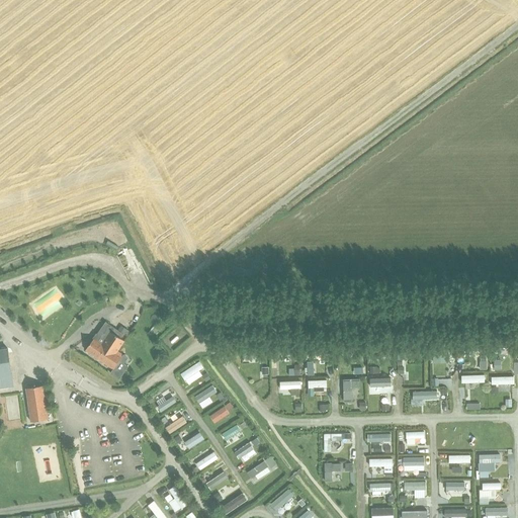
[(123,334),(106,322),(97,334),(96,333),(92,338),(93,339),(86,350),(113,369),(123,355),(117,351),(124,340),(120,338),(123,334)]
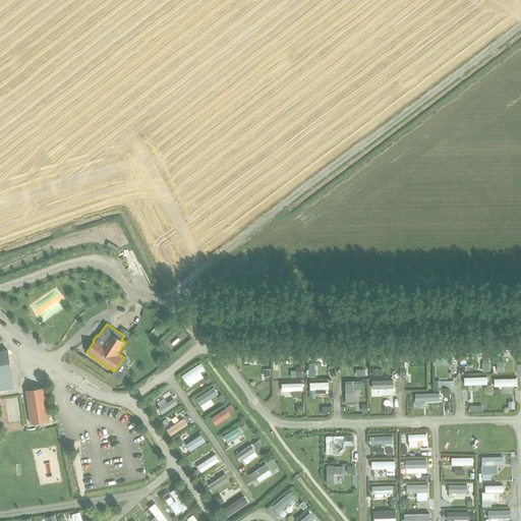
[(495,341),(495,350),(518,349),(518,340),(495,341)]
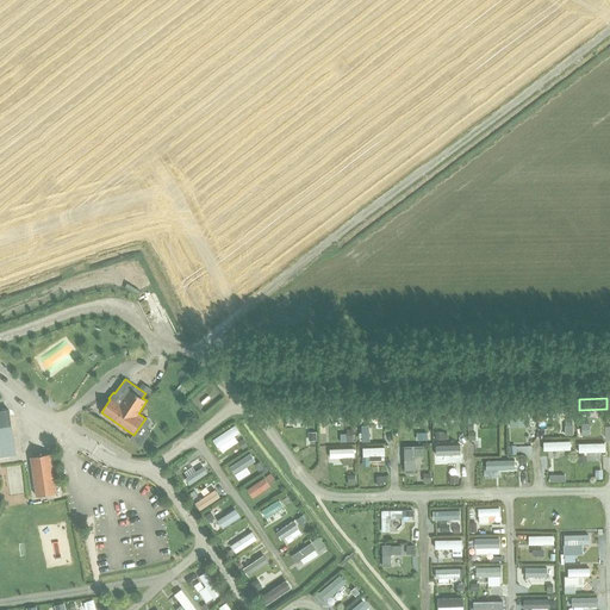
[(510,403),(511,427),(520,427),(520,412),(527,412),(527,402),(510,403)]
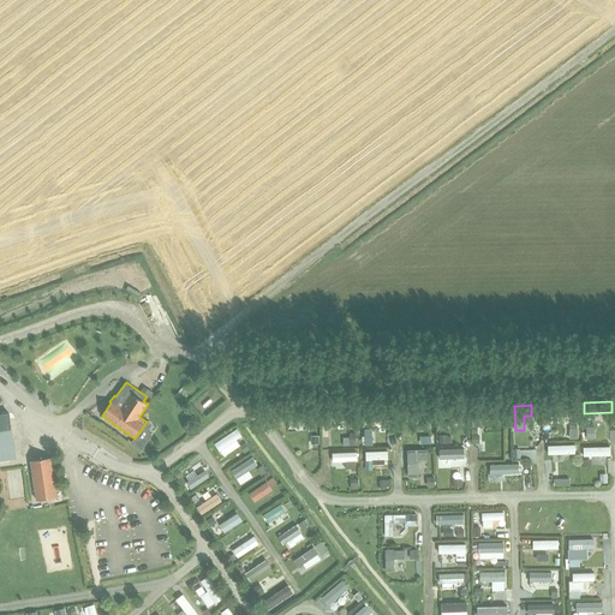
[(384,410),(387,418),(395,417),(393,408),(384,410)]
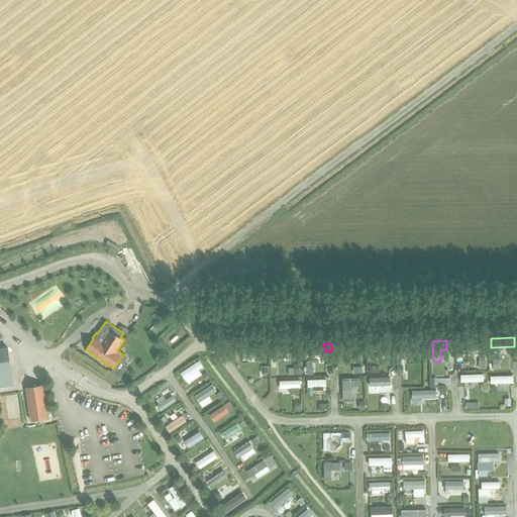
[(464,354),(475,355),(475,350),(486,351),(487,344),(464,343),(464,354)]
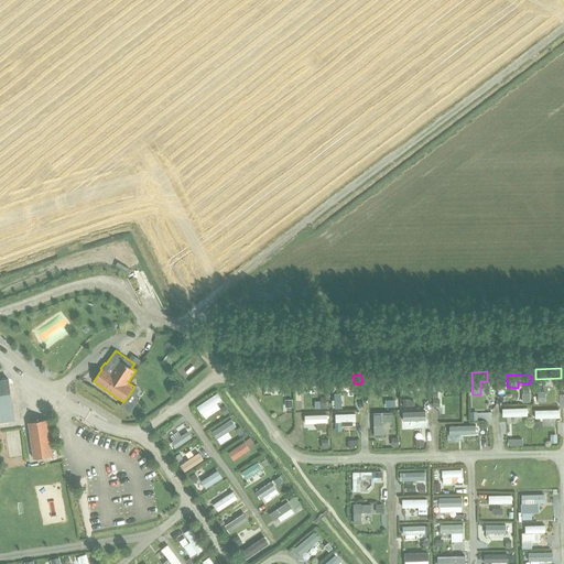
[(304,377),(302,383),(322,388),(324,380),(304,377)]
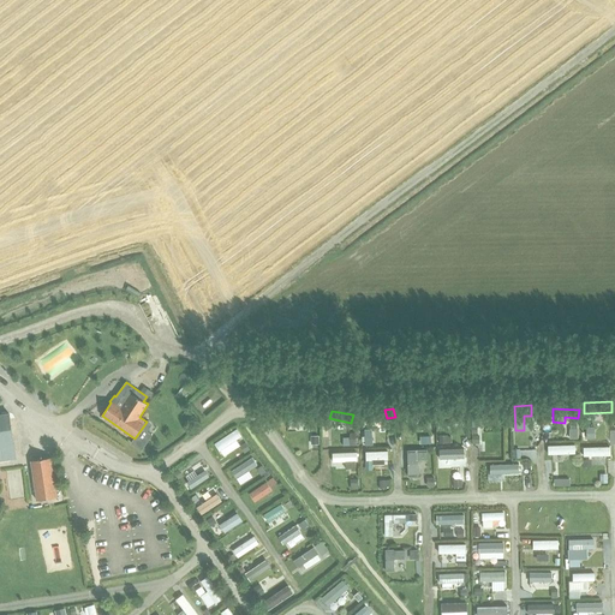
[(0,415),(0,460),(17,459),(10,413),(0,415)]
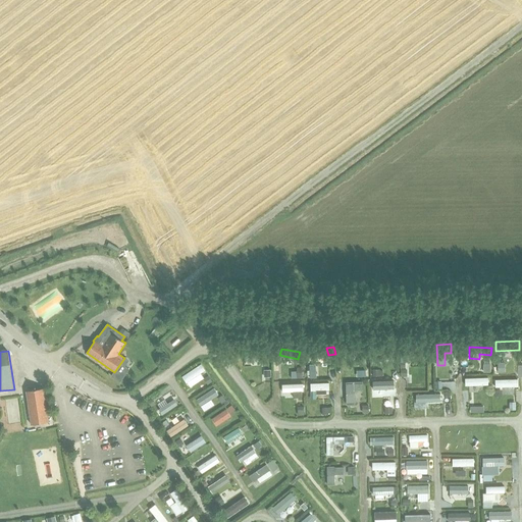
[(408,376),(408,361),(413,360),(413,352),(402,352),(402,376),(408,376)]
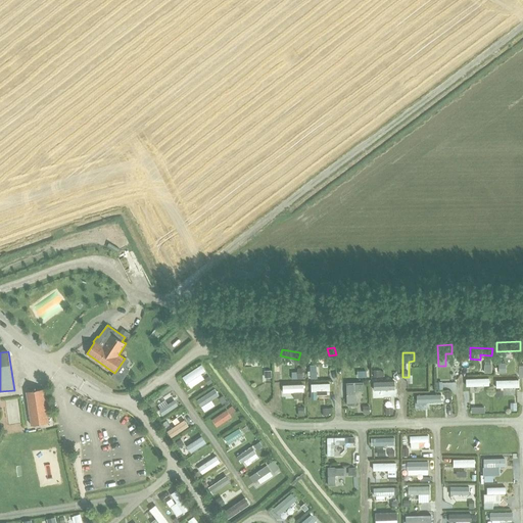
[(127,357),(114,377),(123,382),(135,362),(127,357)]
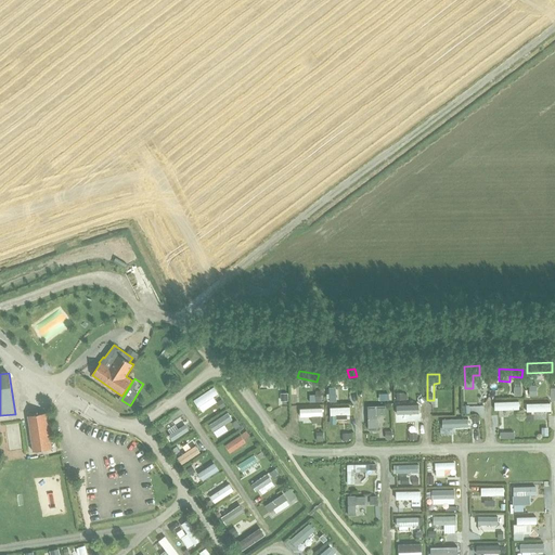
[(219,401),(216,397),(220,394),(216,386),(195,400),(203,412),(219,401)]
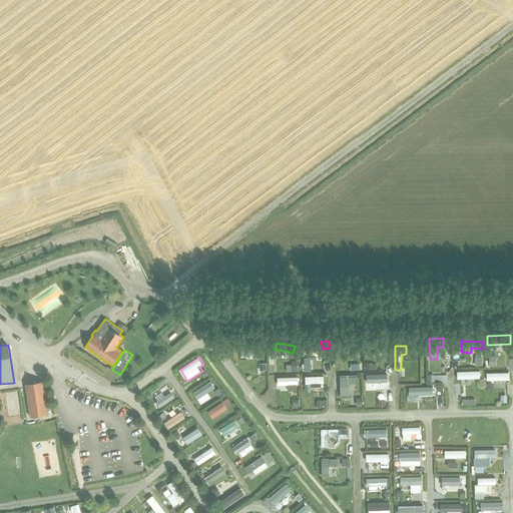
[(299,362),(287,362),(287,372),(299,372),(299,362)]
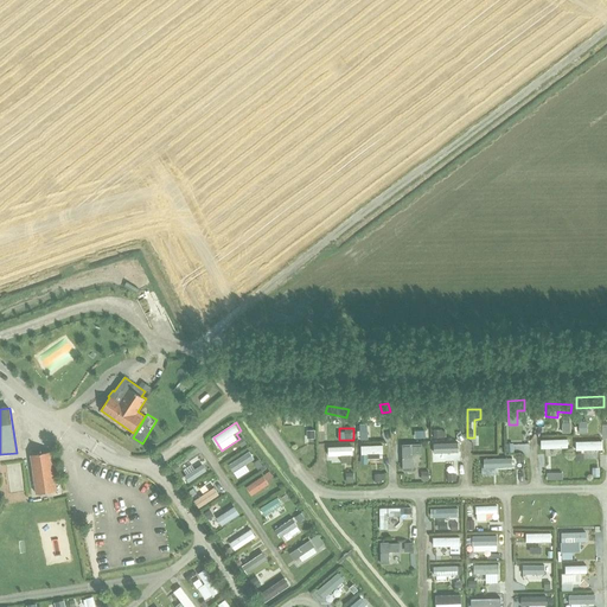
[(417,439),(428,439),(428,429),(417,429),(417,439)]
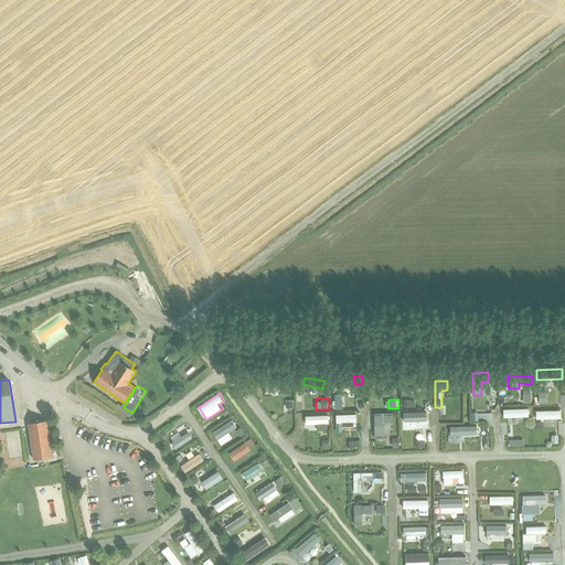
[(531,408),(504,408),(504,417),(531,417),(531,408)]
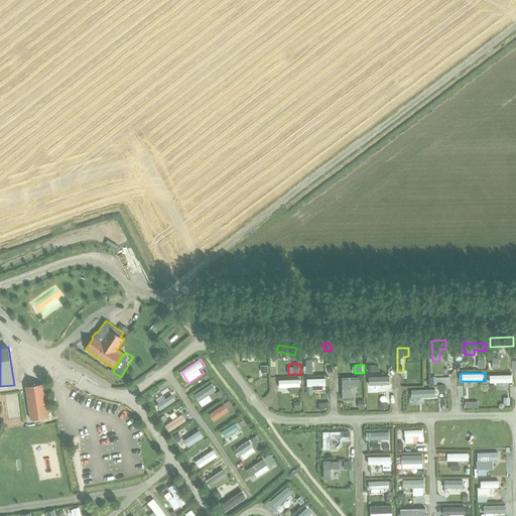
[(490,383),(513,383),(513,374),(490,375),(490,383)]
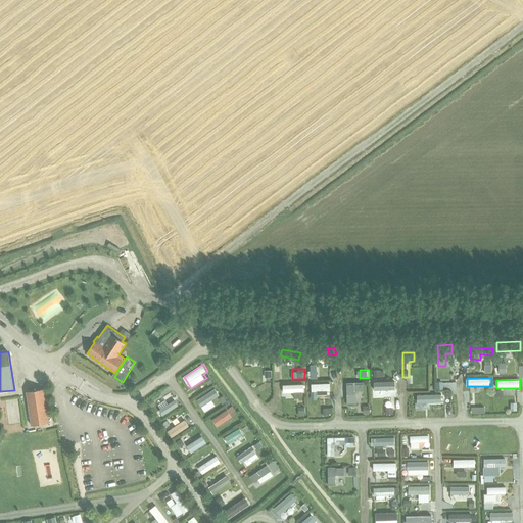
[(375,395),(396,395),(396,381),(375,381),(375,395)]
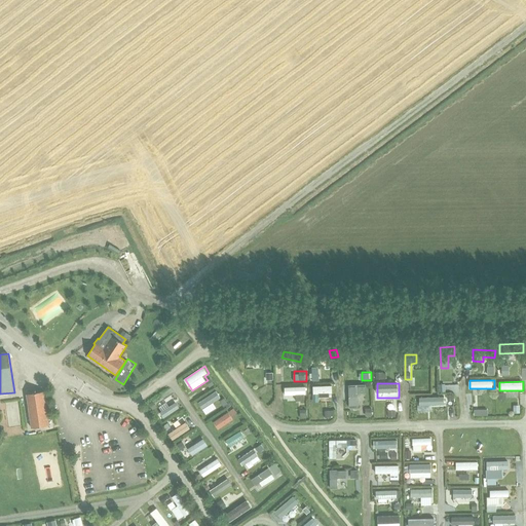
[(332,385),(313,385),(313,401),(332,401),(332,385)]
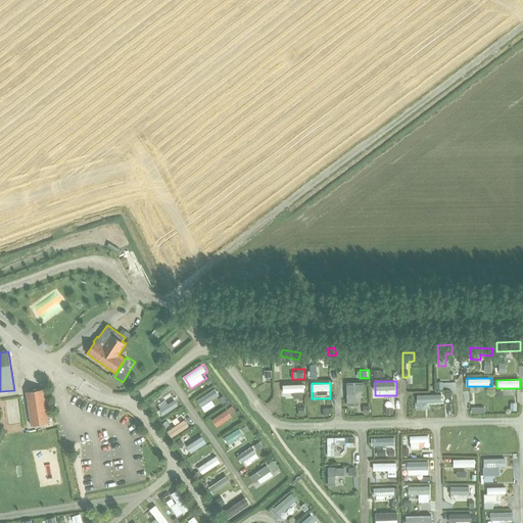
[(364,391),(363,383),(346,383),(347,406),(354,406),(354,391),(364,391)]
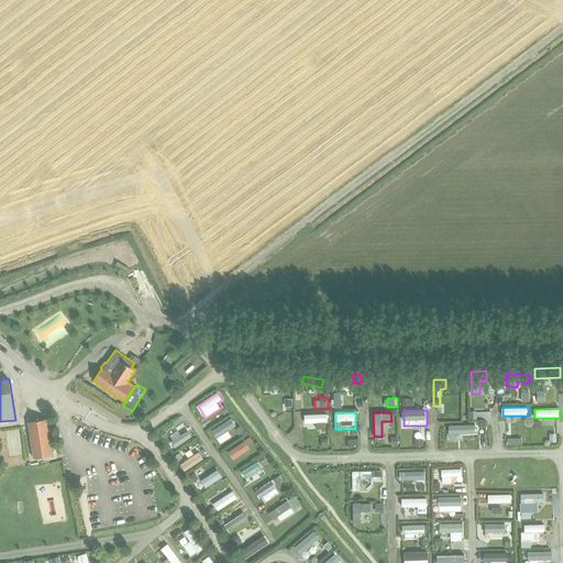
[(328,427),(328,414),(305,414),(306,422),(317,422),(317,427),(328,427)]
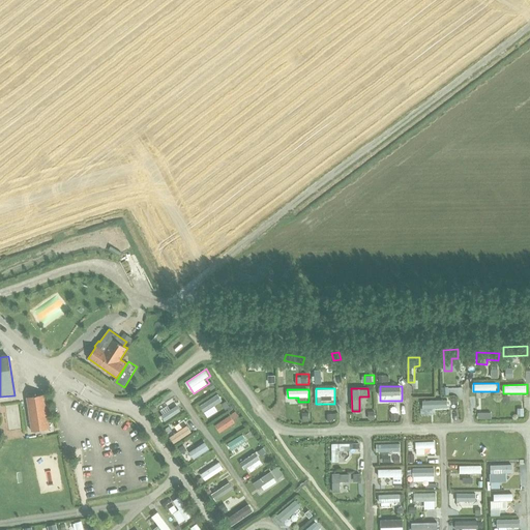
[(27,398),(32,431),(49,429),(43,394),(27,398)]
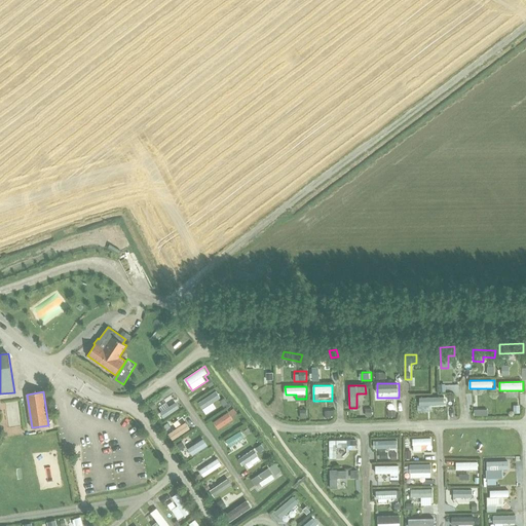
[(21,434),(20,400),(6,401),(6,417),(15,417),(15,420),(9,421),(10,427),(12,427),(12,434),(21,434)]
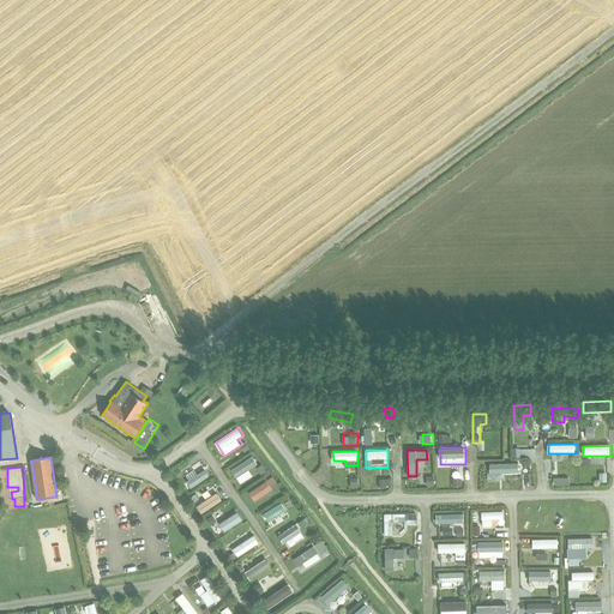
[(206,468),(198,474),(196,469),(186,475),(193,486),(211,475),(206,468)]
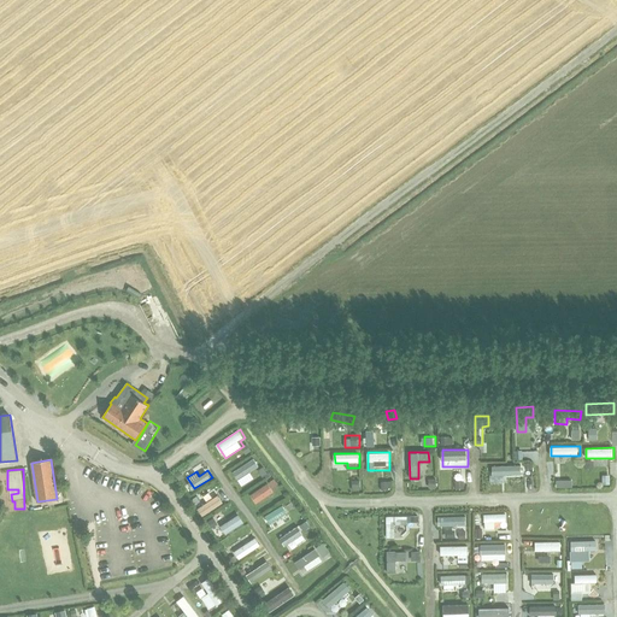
[(524,482),(524,474),(493,474),(493,483),(524,482)]
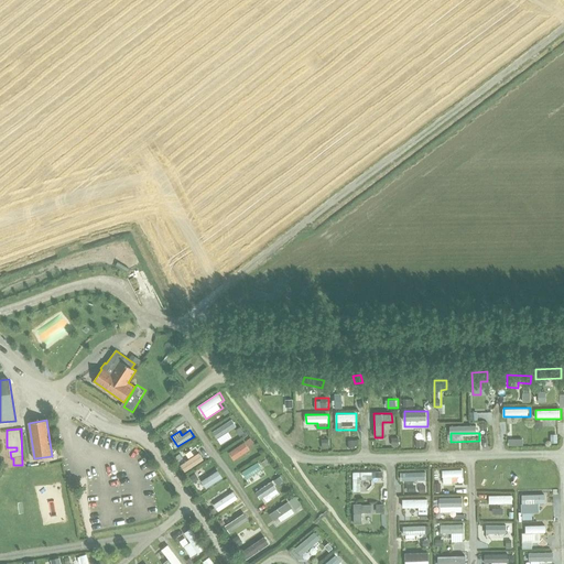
[(348,438),(348,447),(357,448),(358,438),(348,438)]
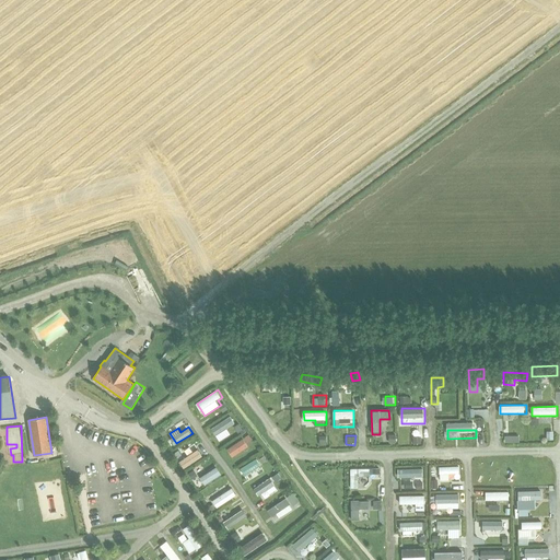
[(245,436),(228,448),(233,456),(251,444),(245,436)]
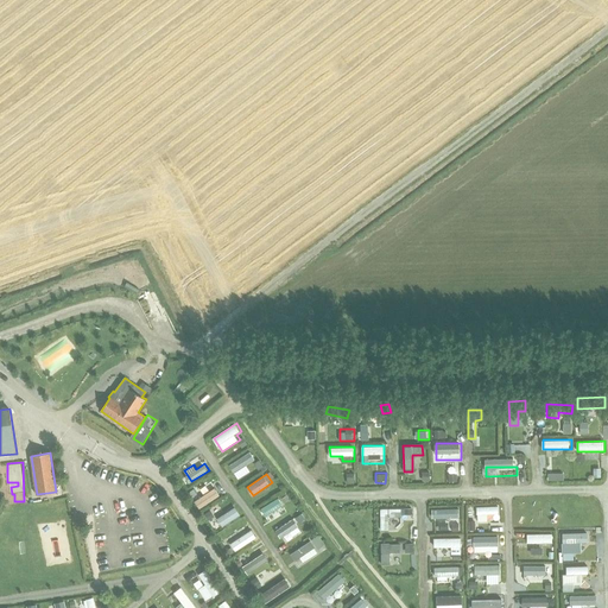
[(194,496),(213,483),(208,476),(189,489),(194,496)]
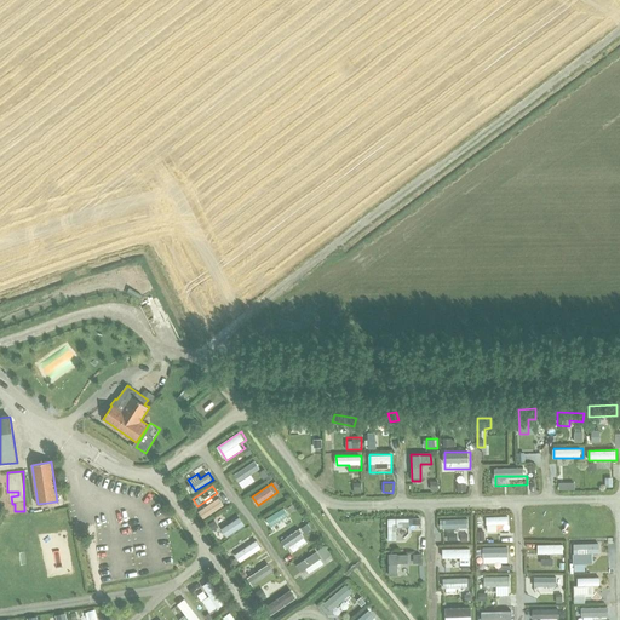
[(220,497),(199,510),(204,517),(225,504),(220,497)]
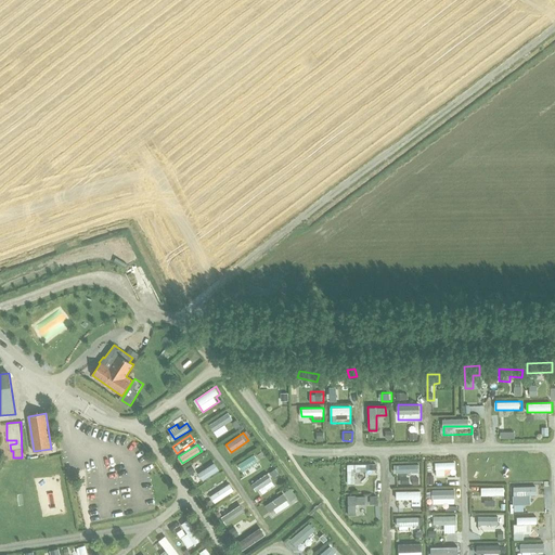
[(239,463),(244,474),(261,465),(256,454),(239,463)]
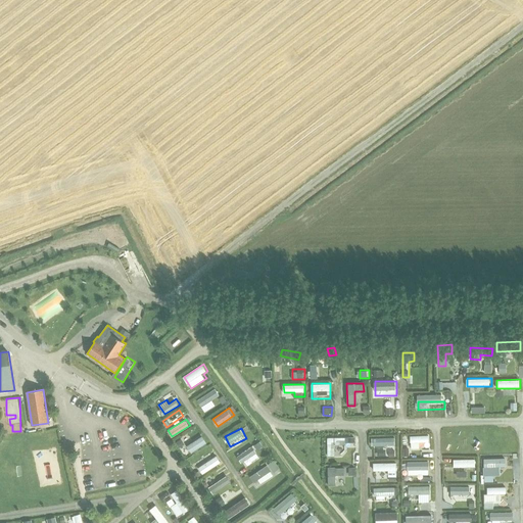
[(202,435),(184,448),(188,455),(206,442),(202,435)]
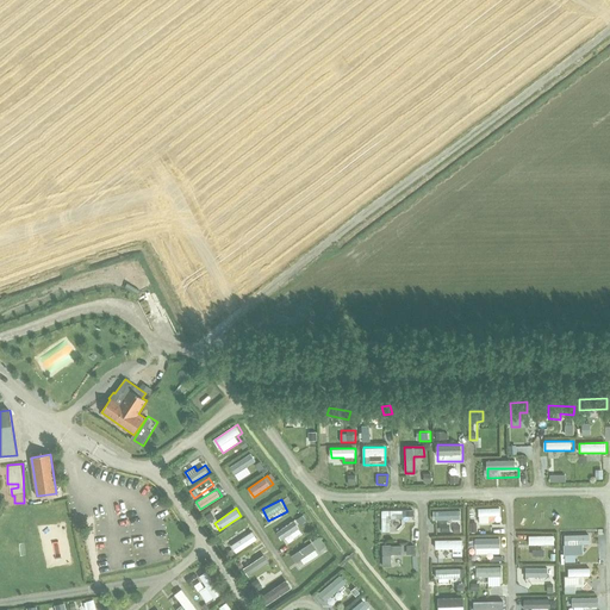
[(479,508),(479,523),(500,523),(500,508),(479,508)]
